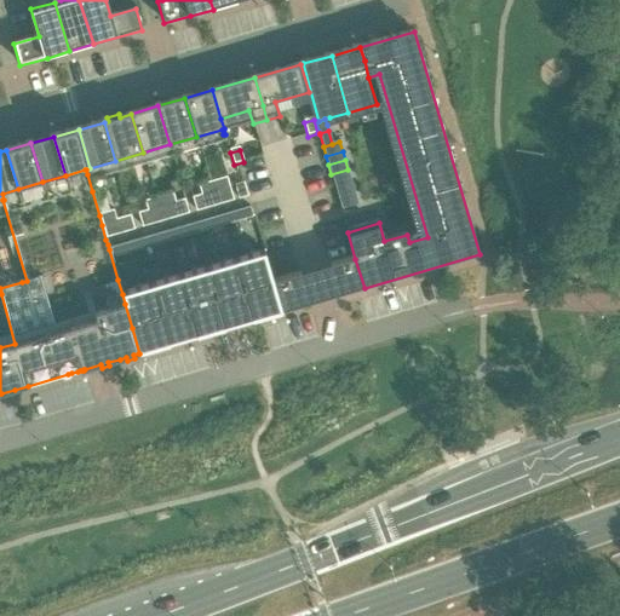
[(216,191),(220,190),(230,188),(227,179),(213,183),(216,191)]
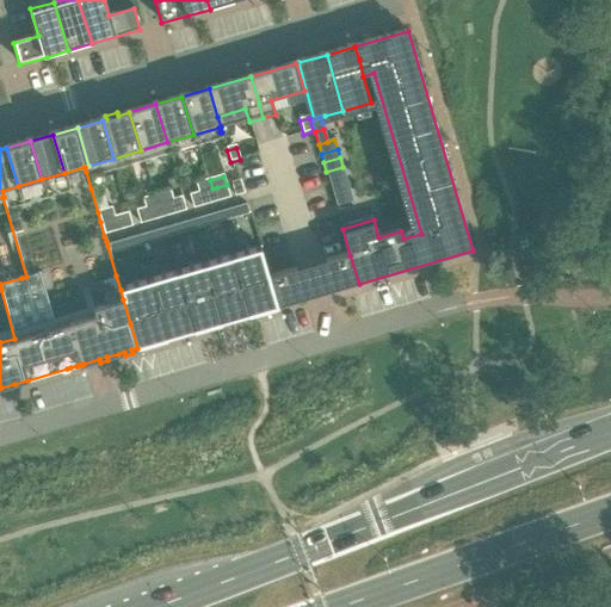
[(196,184),(198,193),(208,191),(213,189),(210,180),(196,184)]
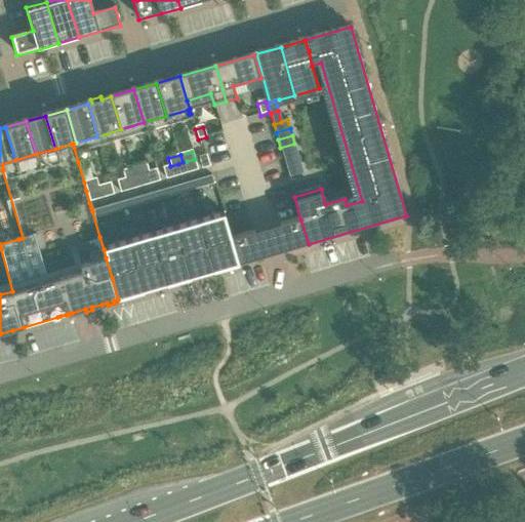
[(199,158),(202,170),(210,168),(206,156),(199,158)]
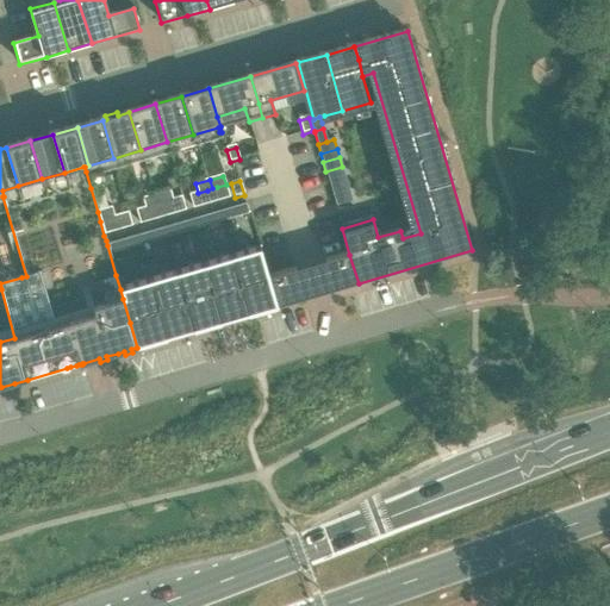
[(226,185),(217,187),(221,201),(230,199),(228,191),(226,185)]
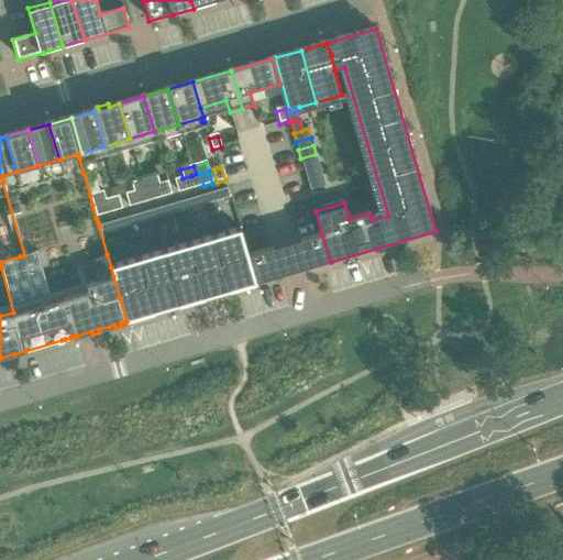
[(191,176),(196,189),(199,188),(203,186),(200,173),(196,174),(191,176)]
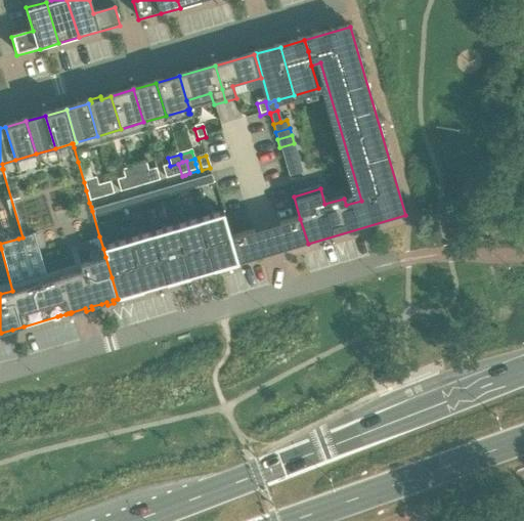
[(174,178),(182,176),(178,164),(170,166),(172,171),(174,178)]
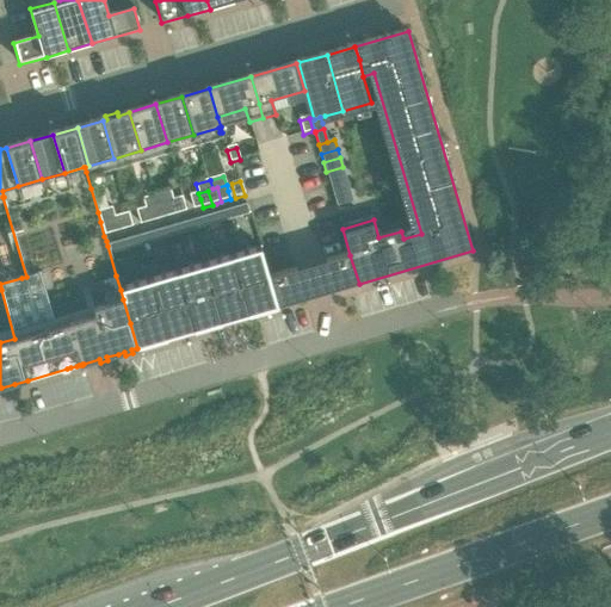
[(156,196),(159,204),(164,203),(173,200),(171,192),(156,196)]
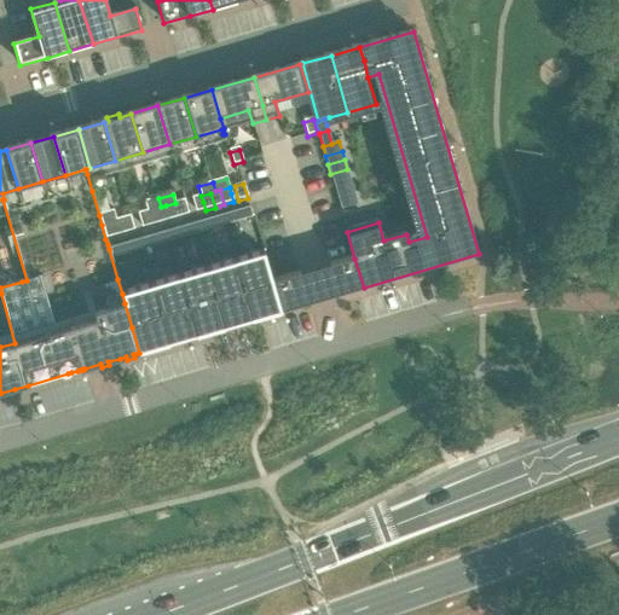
[(203,202),(201,196),(192,198),(197,213),(206,210),(203,202)]
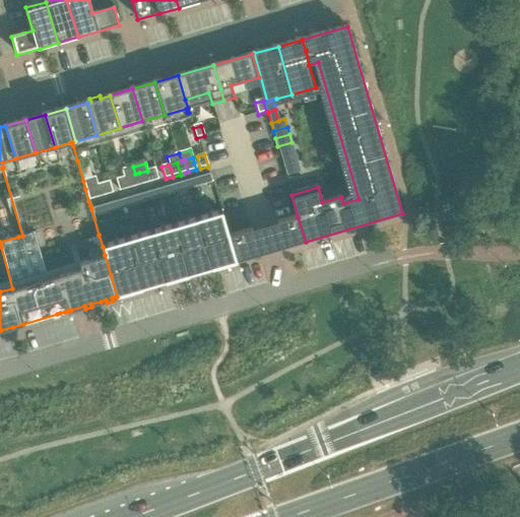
[(132,175),(135,174),(133,167),(122,170),(124,178),(132,175)]
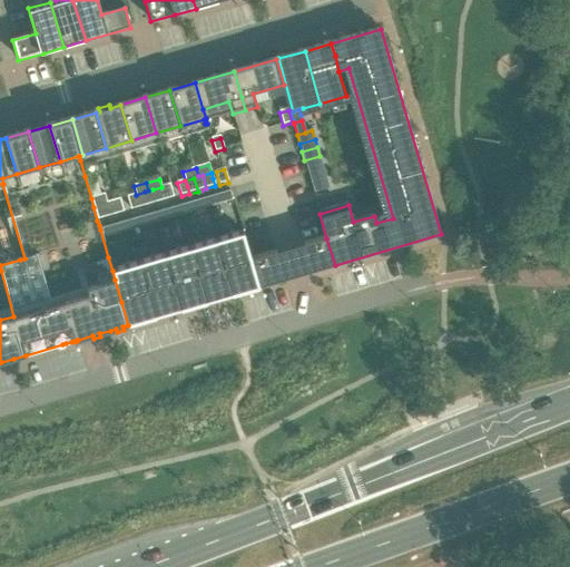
[(161,187),(166,201),(174,198),(170,185),(161,187)]
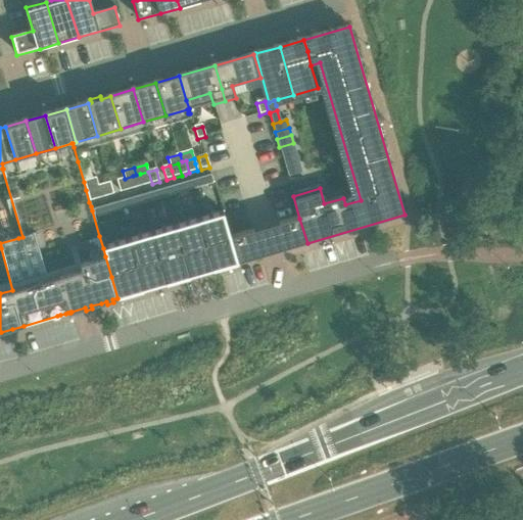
[(144,186),(152,184),(148,172),(140,174),(144,186)]
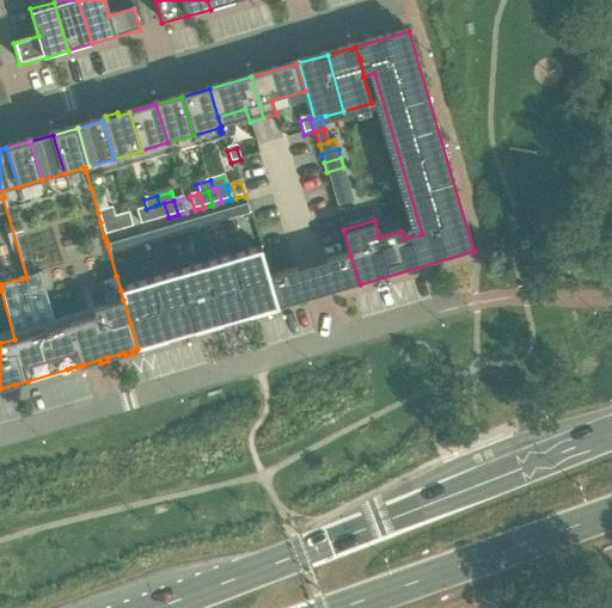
[(164,203),(159,204),(155,206),(159,221),(169,217),(164,203)]
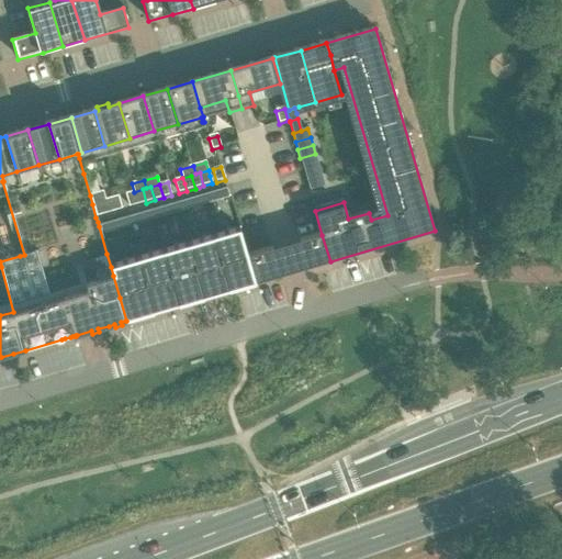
[(143,189),(134,192),(137,205),(146,203),(143,189)]
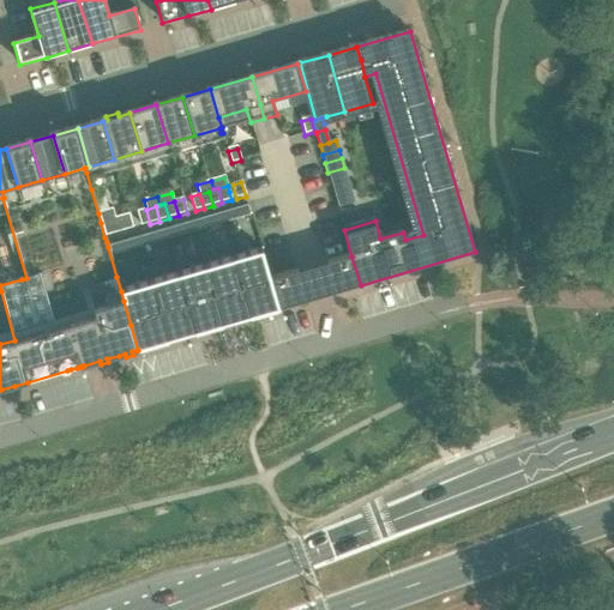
[(115,218),(113,210),(98,213),(101,223),(110,219),(115,218)]
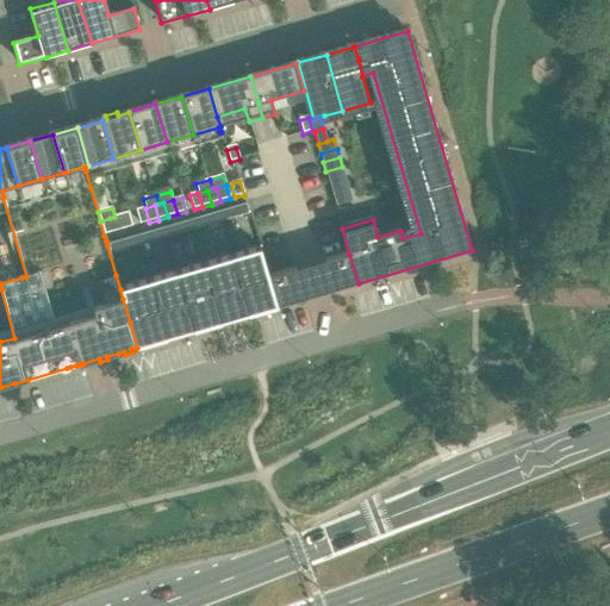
[(149,223),(145,208),(136,211),(141,225),(149,223)]
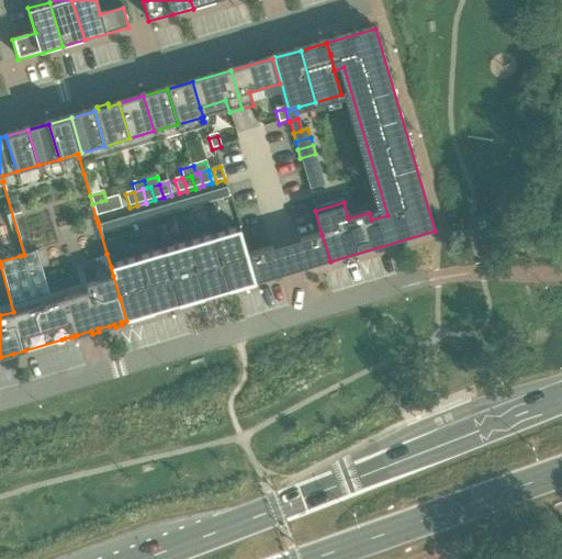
[(117,197),(110,199),(113,212),(122,210),(117,197)]
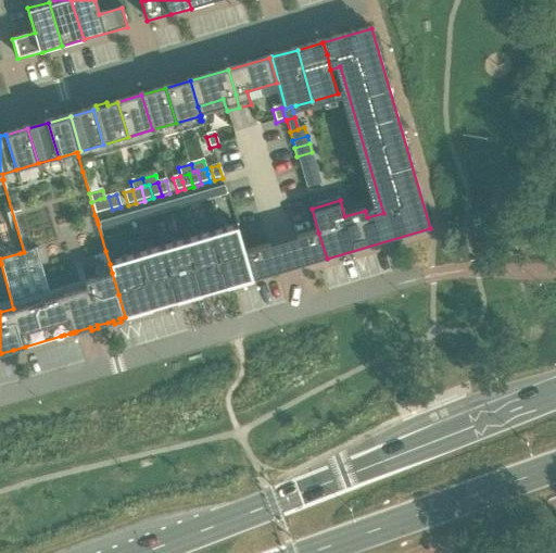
[(109,197),(104,198),(100,199),(104,212),(112,210),(109,197)]
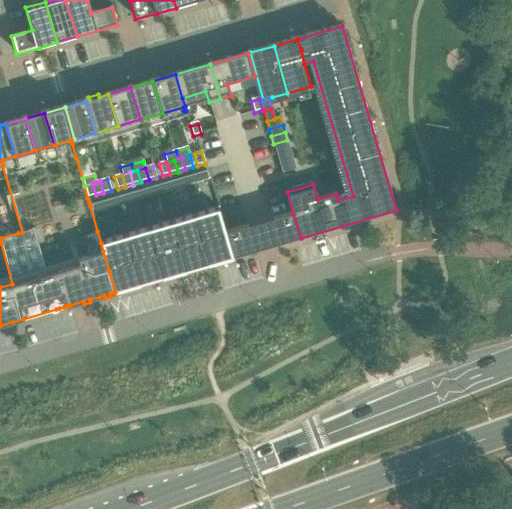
[(87,198),(96,195),(92,183),(84,186),(87,198)]
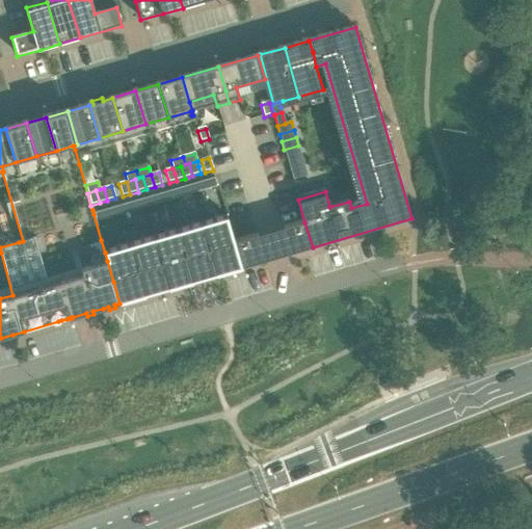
[(216,274),(216,275),(242,268),(234,240),(227,216),(210,221),(206,209),(197,211),(202,223),(216,274)]
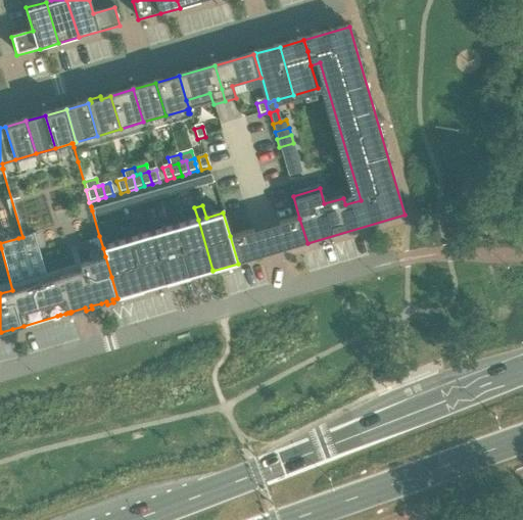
[(211,270),(212,270),(198,220),(183,225),(179,213),(171,215),(175,227),(189,276),(211,270)]
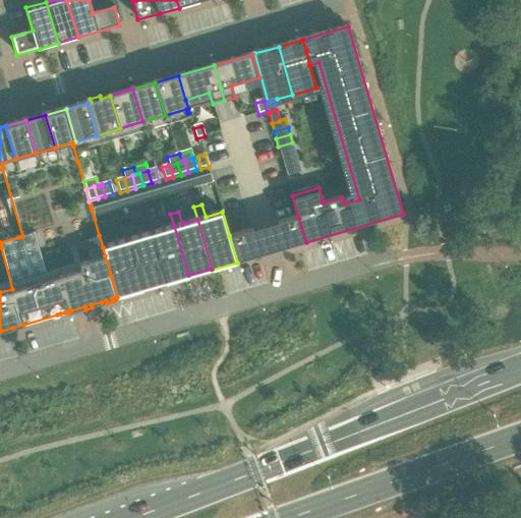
[(285,248),(306,242),(298,218),(278,224),(285,248)]
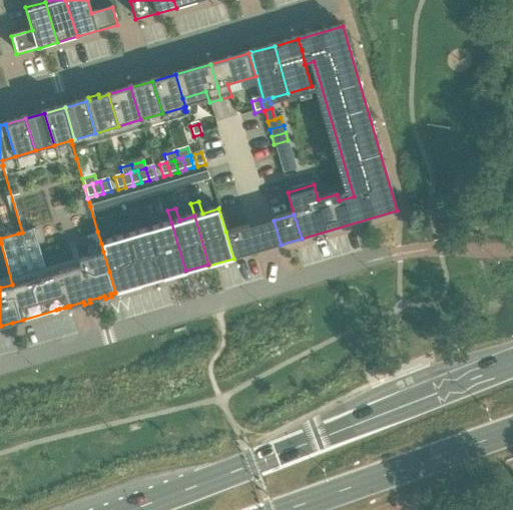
[(144,217),(148,229),(162,278),(162,279),(185,272),(185,271),(171,222),(156,226),(152,215),(144,217)]
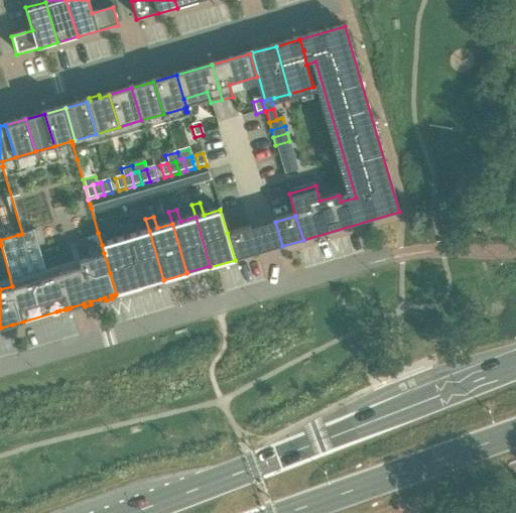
[(149,231),(134,235),(131,226),(130,223),(122,226),(126,238),(140,286),(141,286),(163,279),(149,231)]
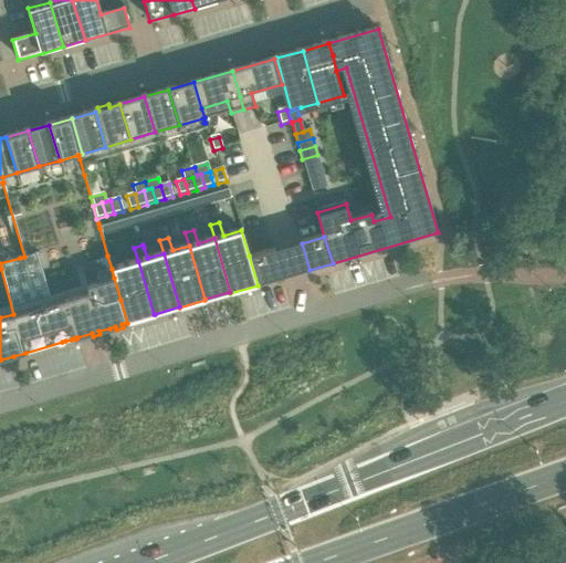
[(252,258),(261,284),(284,278),(278,250),(252,258)]
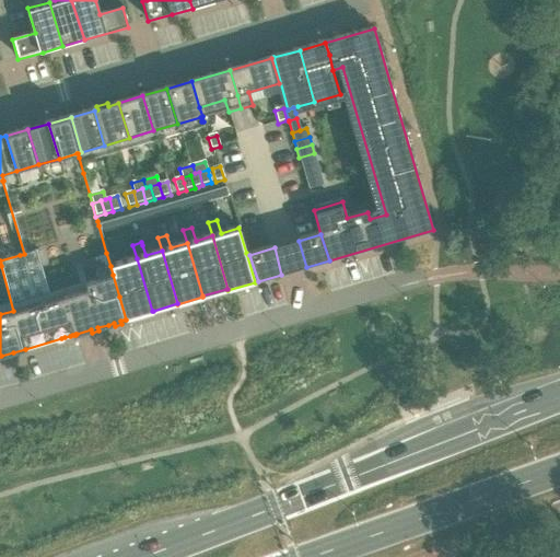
[(137,258),(118,263),(115,250),(106,253),(111,266),(113,275),(119,297),(126,320),(152,312),(152,311),(137,258)]
